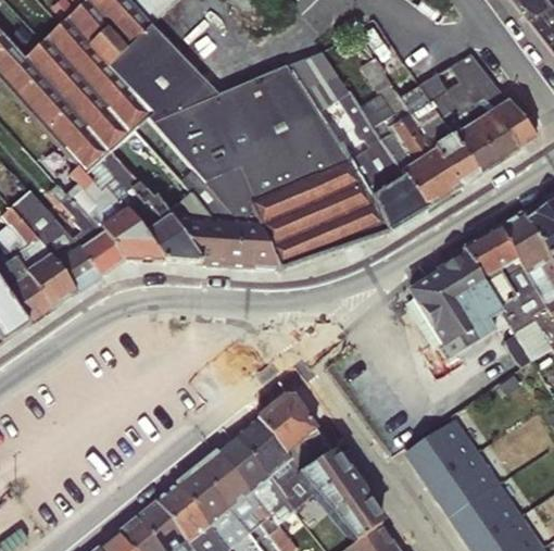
[(150,117),(154,111),(109,63),(150,22),(130,0),(85,0),(25,54),(0,27),(0,77),(78,164),(87,172),(150,117)]
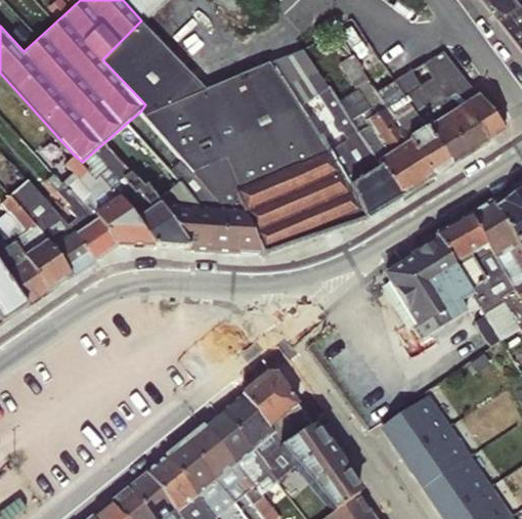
[(131,0),(147,16),(164,0),(131,0)]
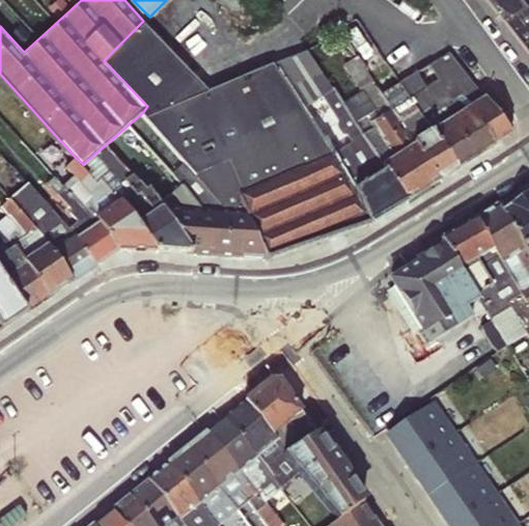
[(246,210),(239,191),(335,149),(332,140),(329,134),(325,133),(274,59),(210,86),(143,21),(104,60),(147,106),(143,112),(195,172),(229,210),(246,210)]
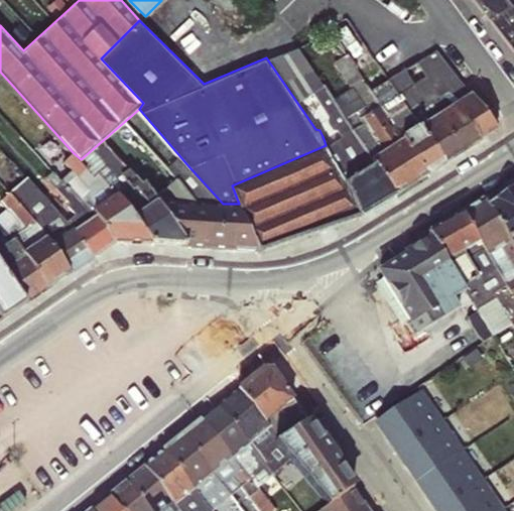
[(447,44),(377,82),(399,122),(441,99),(445,107),(473,93),(447,44)]
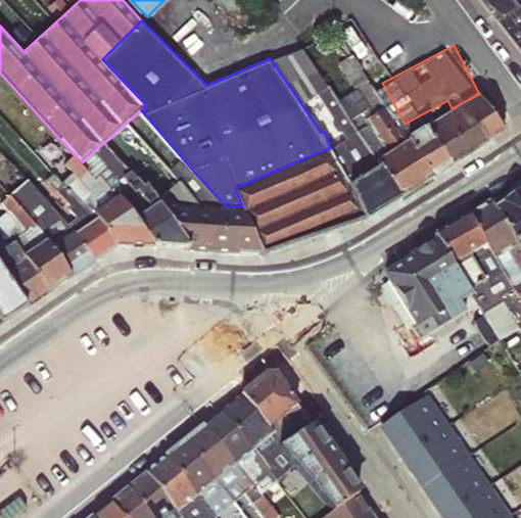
[(347,56),(366,88),(377,81),(359,49),(347,56)]
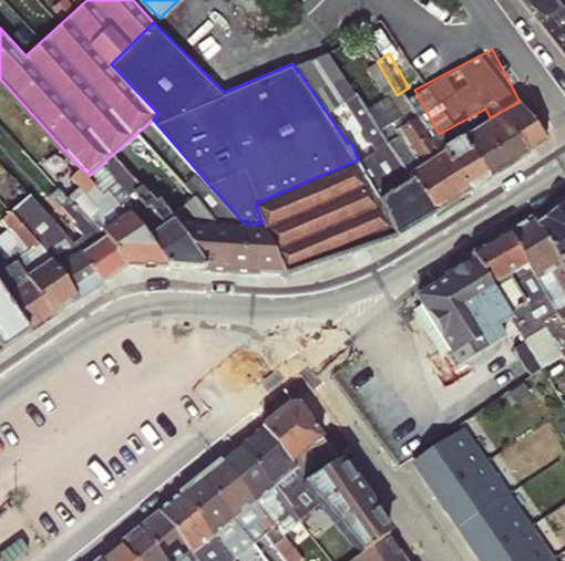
[(379,199),(397,236),(434,211),(343,72),(335,78),(346,97),(371,141),(355,149),(358,159),(379,199)]
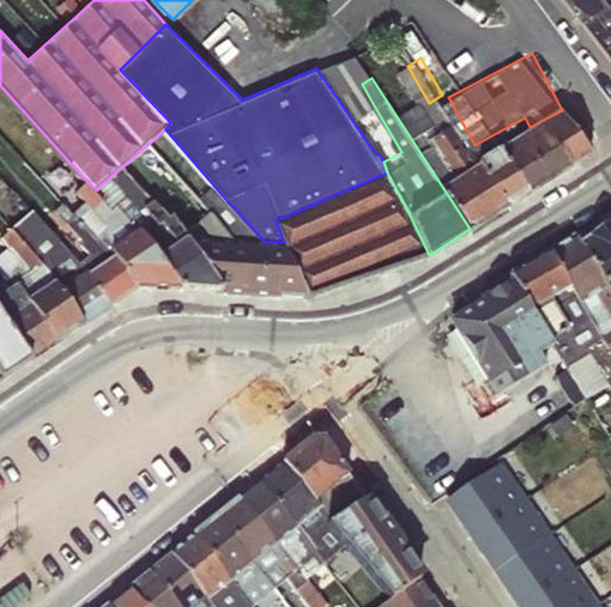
[(225,289),(187,231),(174,212),(169,213),(123,165),(96,189),(112,206),(119,202),(161,254),(181,285),(225,289)]
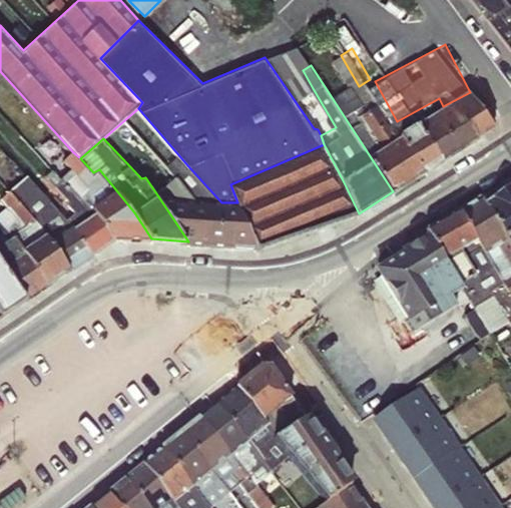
[(259,247),(359,213),(343,180),(324,144),(230,184),(237,202),(259,247)]
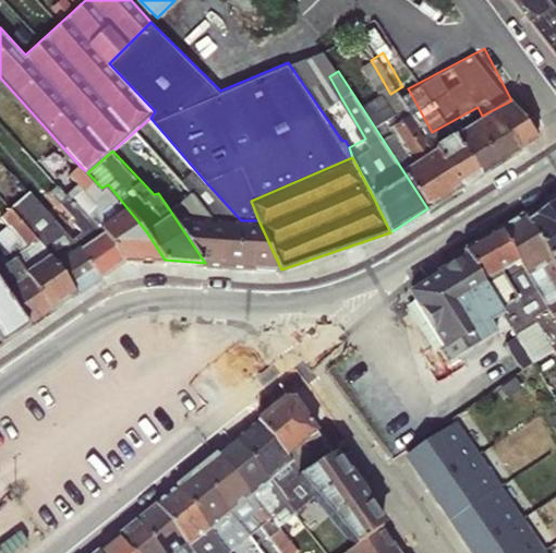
[(125,259),(165,260),(146,231),(108,184),(101,188),(87,172),(79,165),(71,172),(79,181),(67,193),(125,259)]
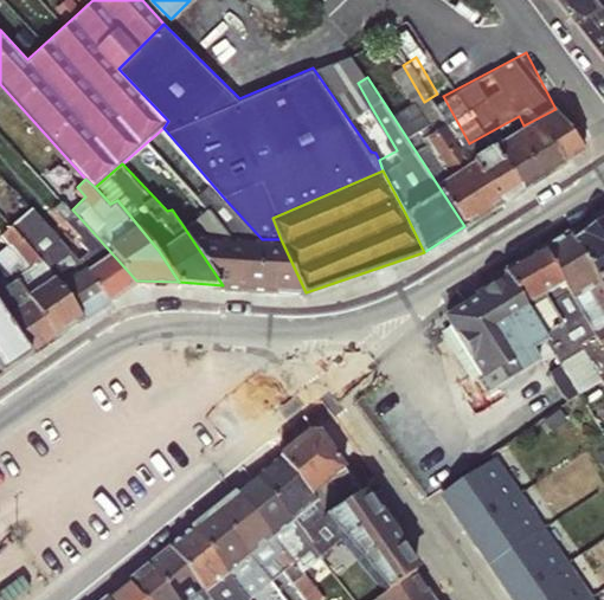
[(100,258),(89,266),(109,300),(136,281),(72,210),(64,195),(55,205),(83,234),(81,238),(100,258)]
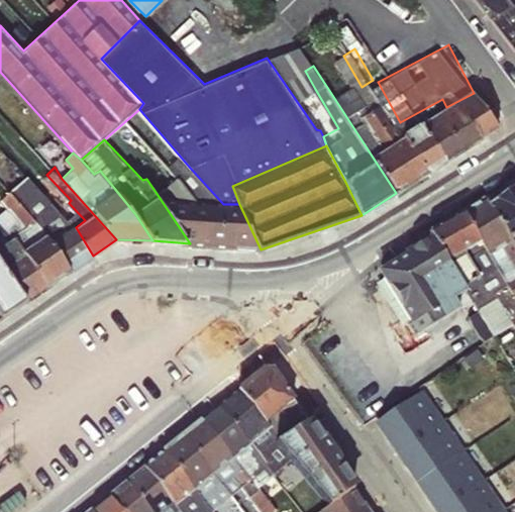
[(29,175),(11,190),(50,238),(71,270),(93,256),(76,227),(29,175)]
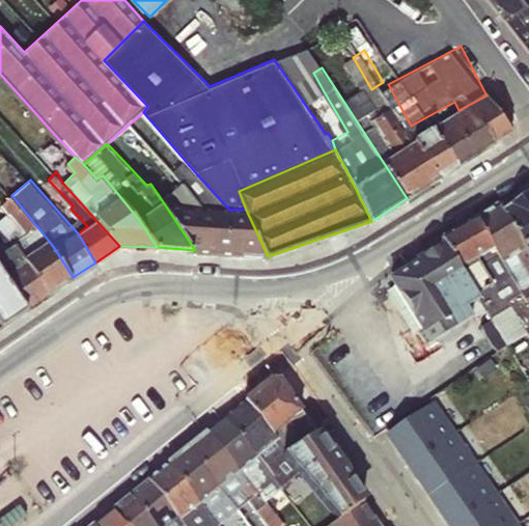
[(195,250),(234,253),(205,209),(183,182),(162,200),(195,250)]
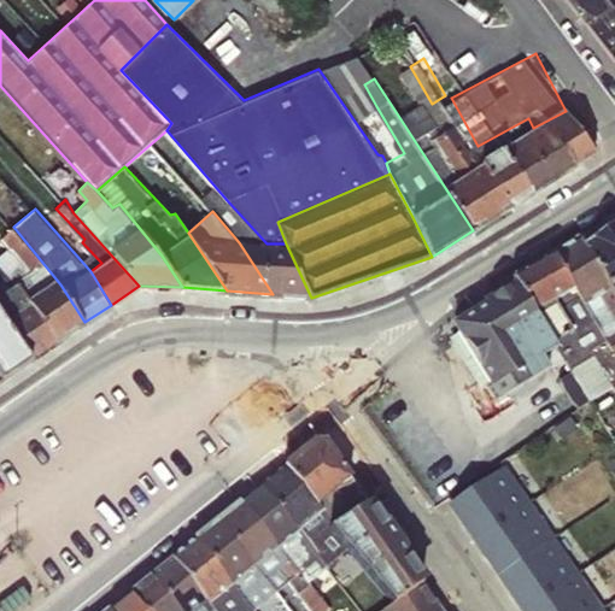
[(614,221),(586,241),(614,289),(614,221)]
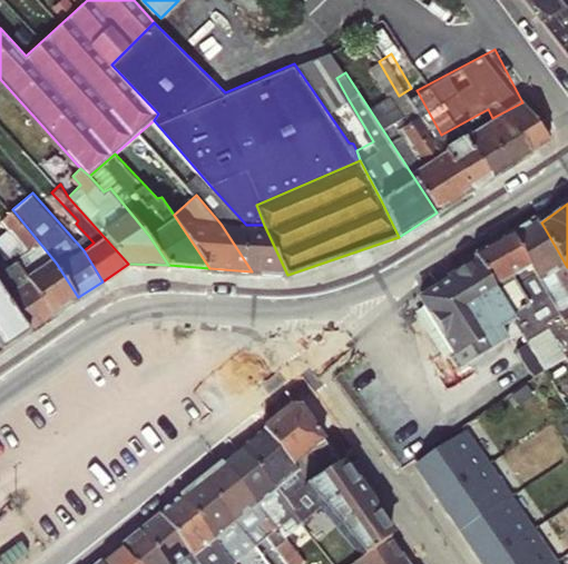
[(0,241),(55,314),(78,297),(56,263),(12,209),(0,217),(0,218),(7,226),(0,234),(0,241)]
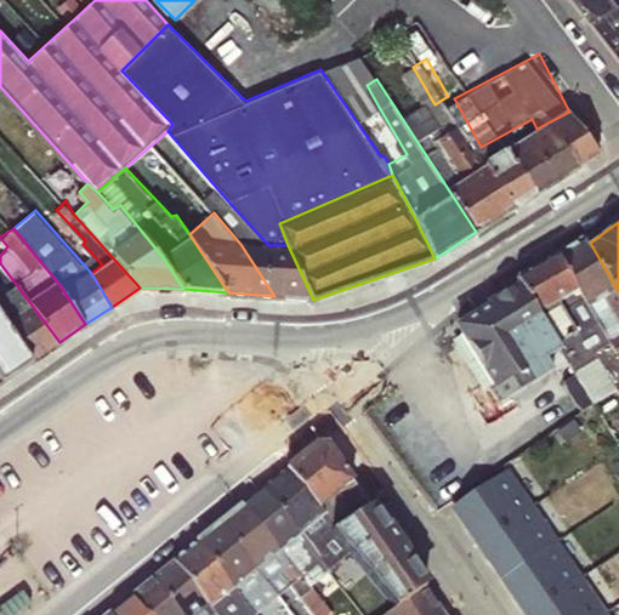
[(618,291),(590,243),(584,234),(558,251),(618,352),(618,291)]
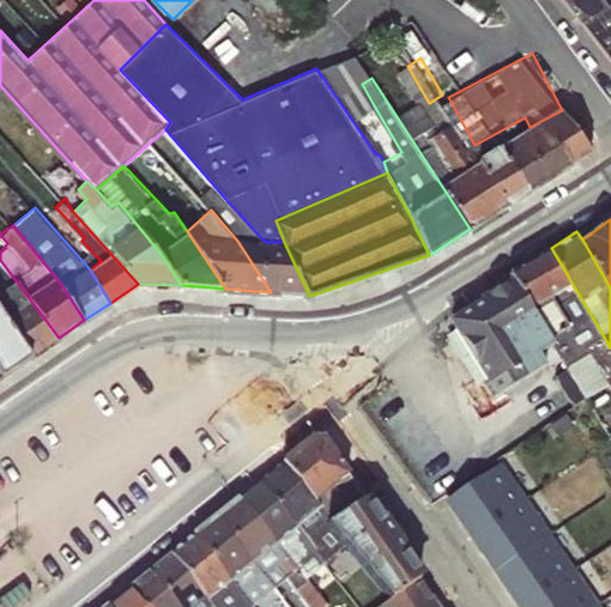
[(271,292),(309,296),(284,242),(265,242),(237,241),(271,292)]
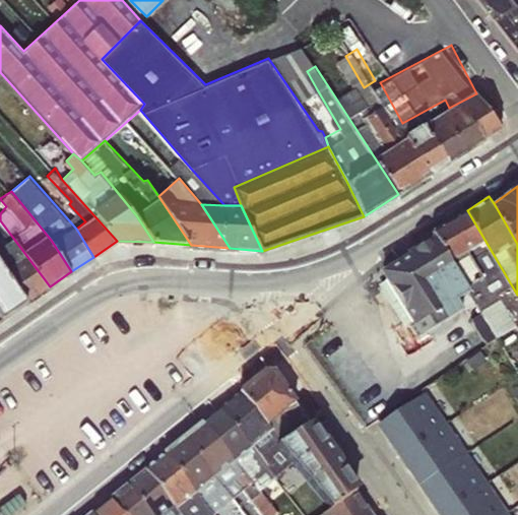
[(484,240),(467,210),(432,231),(451,259),(467,286),(482,276),(467,251),(484,240)]
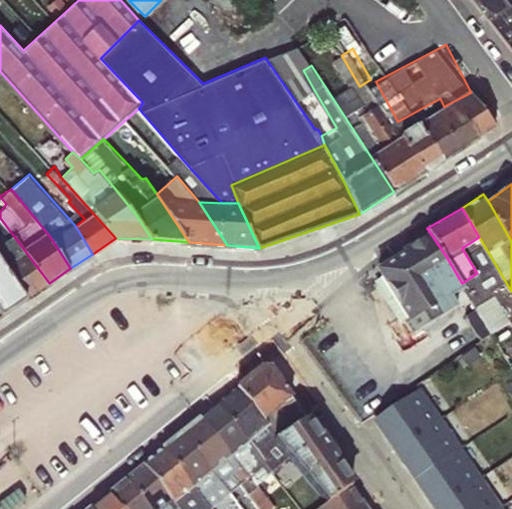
[(0,260),(27,299),(49,283),(0,218),(0,260)]
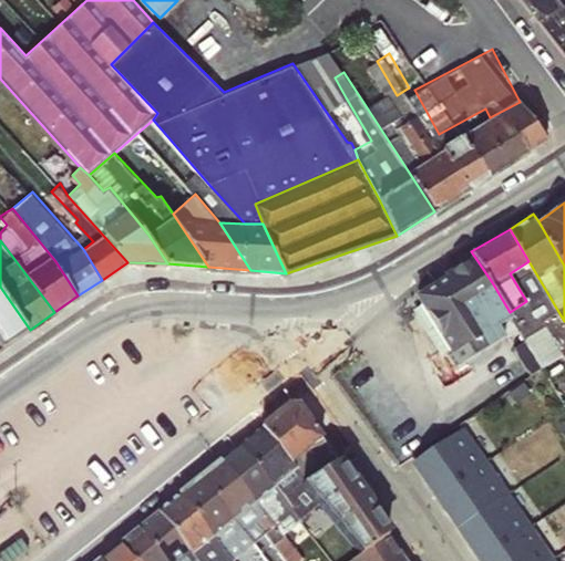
[(0,342),(3,347),(30,330),(0,287),(0,342)]
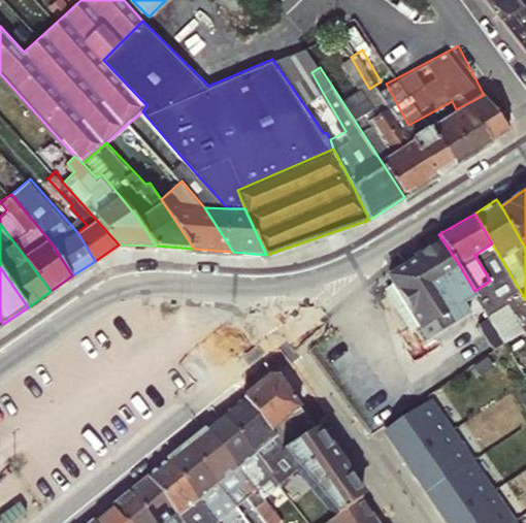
[(270,373),(243,394),(271,429),(301,405),(280,373),(270,373)]
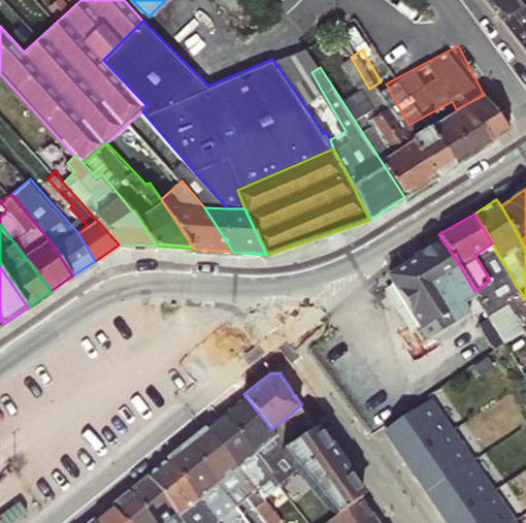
[(276,435),(271,429),(243,394),(224,411),(257,451),(276,435)]
